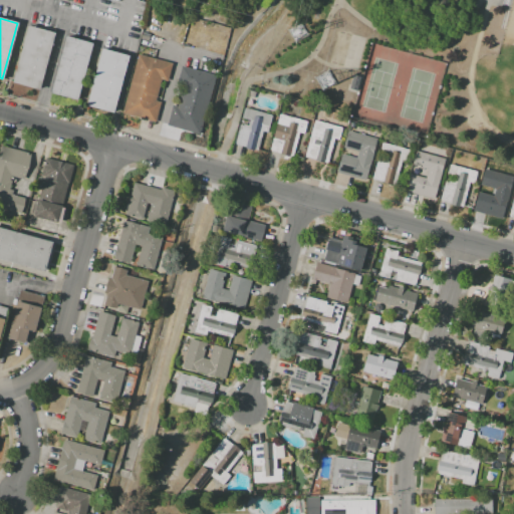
[(12,81),(27,26),(54,33),(39,88),(12,81)]
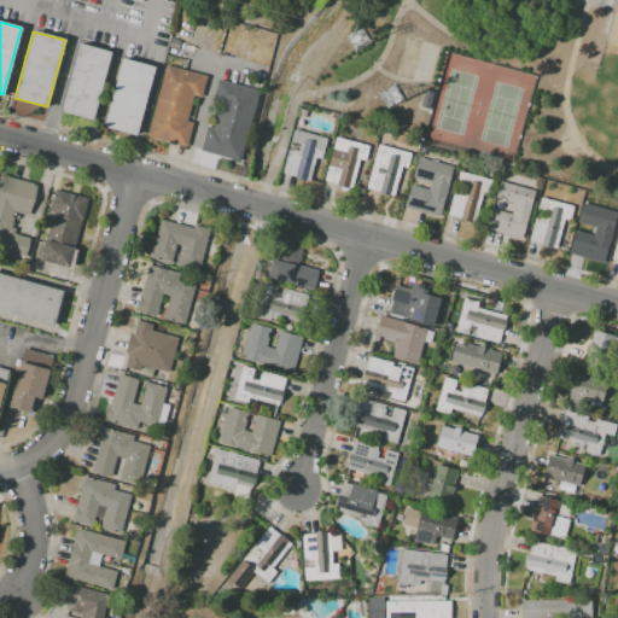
[(81,45),(112,53),(94,121),(63,112),(81,45)]
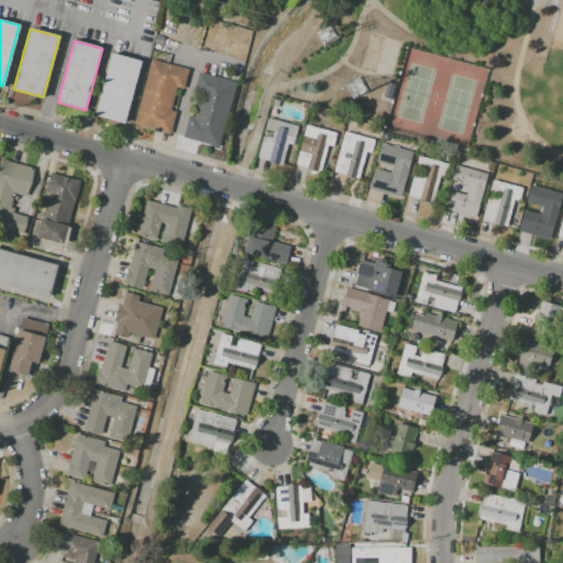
[(97,116),(113,52),(142,59),(124,123),(97,116)]
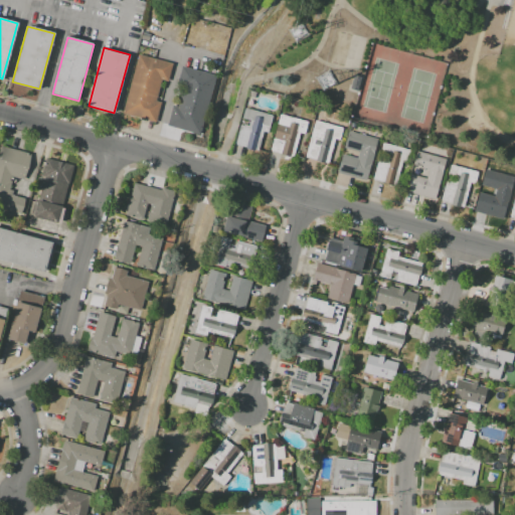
[(139,55),(171,63),(166,81),(161,80),(156,101),(160,102),(155,121),(123,113),(139,55)]
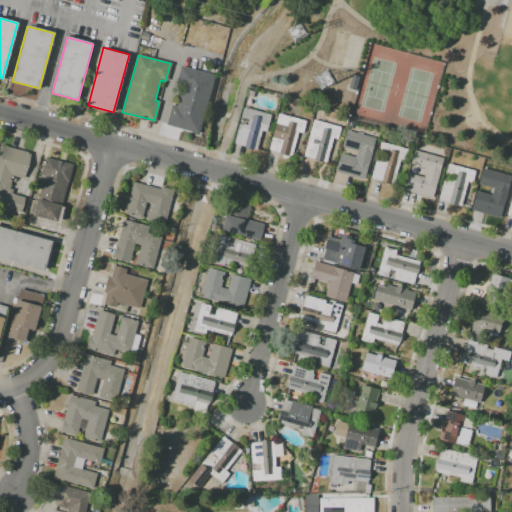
[(170,124),(185,69),(215,77),(199,132),(170,124)]
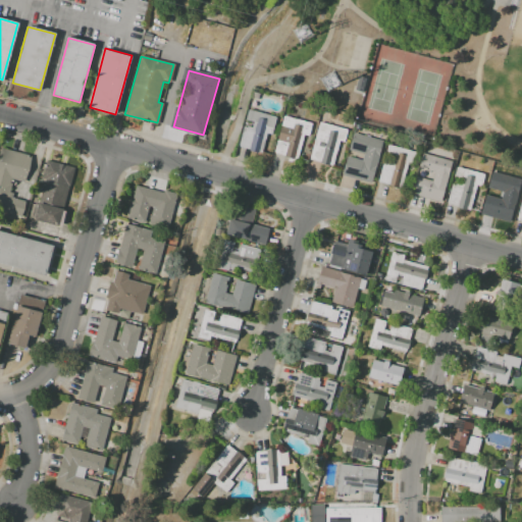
[(248,109),(277,117),(272,137),(266,135),(262,152),(239,145),(248,109)]
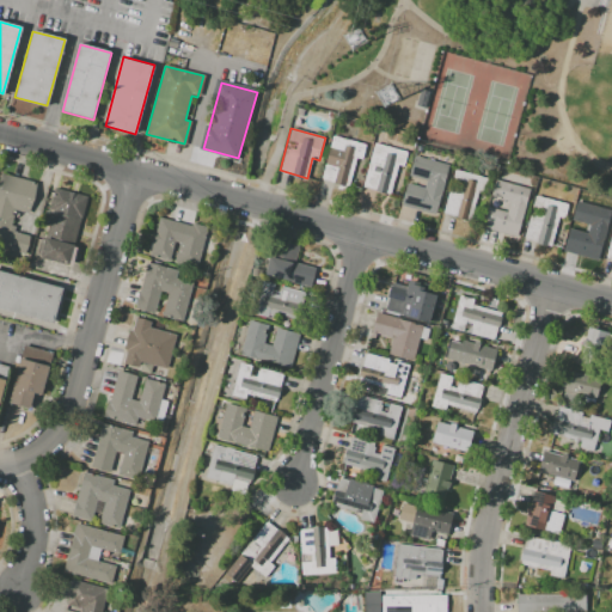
[(324,177),(335,138),(365,146),(361,159),(356,158),(348,184),(324,177)]
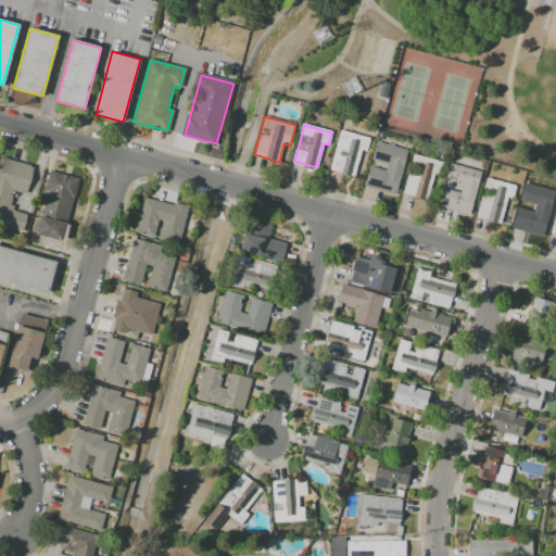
[(341,131),(369,139),(366,151),(362,150),(354,177),(330,171),(341,131)]
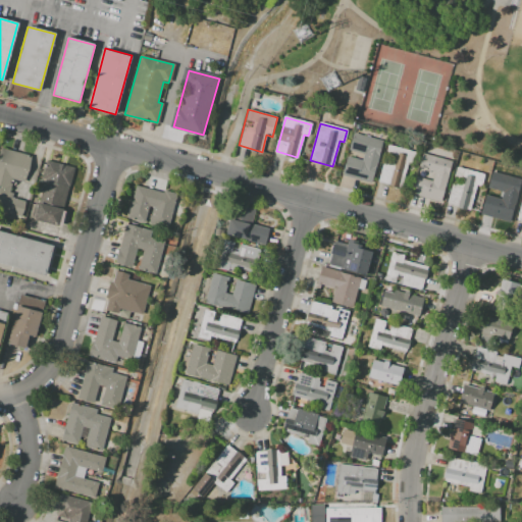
[(343,173),(348,156),(361,160),(363,154),(349,150),(354,134),(383,142),(372,183),(343,173)]
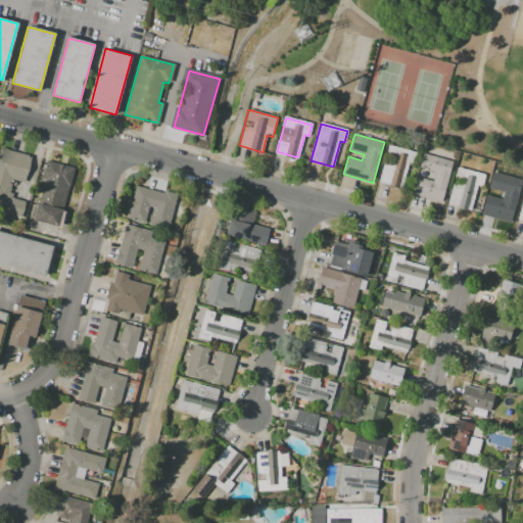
[(389,146),(417,153),(414,163),(410,162),(402,187),(379,181),(384,161),(392,163),(393,158),(386,156),(389,146)]
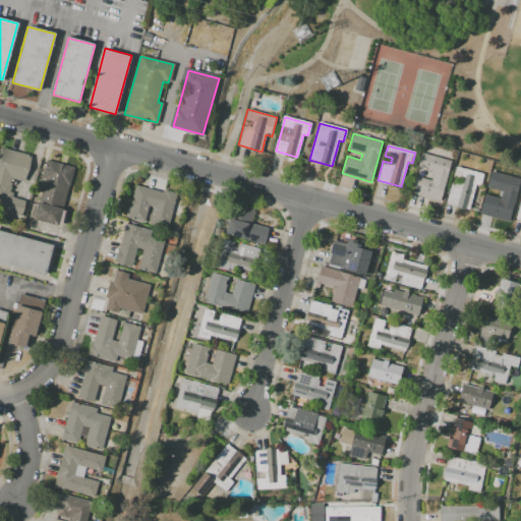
[(0,148),(0,212),(21,218),(25,201),(12,198),(14,193),(10,192),(13,179),(23,182),(31,157),(0,148)]
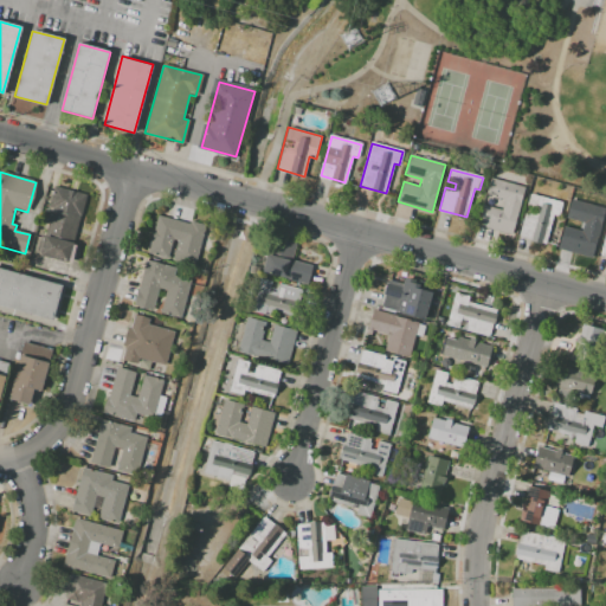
[(492,179),(526,187),(513,234),(479,226),(484,205),(501,210),(504,199),(488,194),(492,179)]
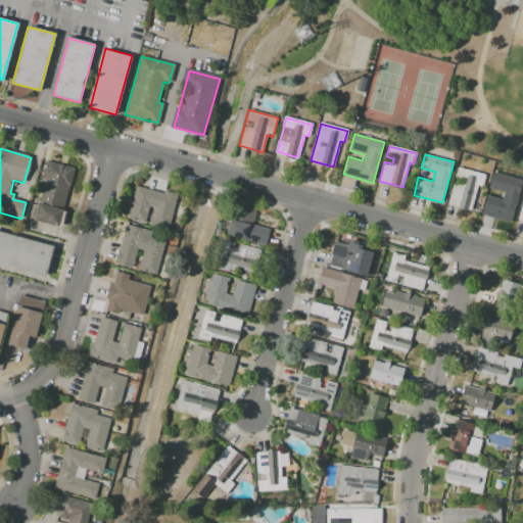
[(50,161),(75,169),(59,226),(34,220),(50,161)]
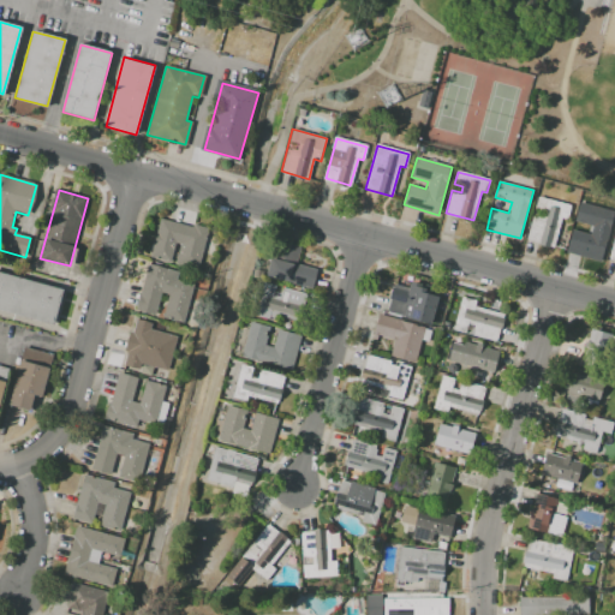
[(527,240),(535,216),(542,219),(544,210),(537,208),(539,196),(571,204),(566,220),(562,219),(554,248),(527,240)]
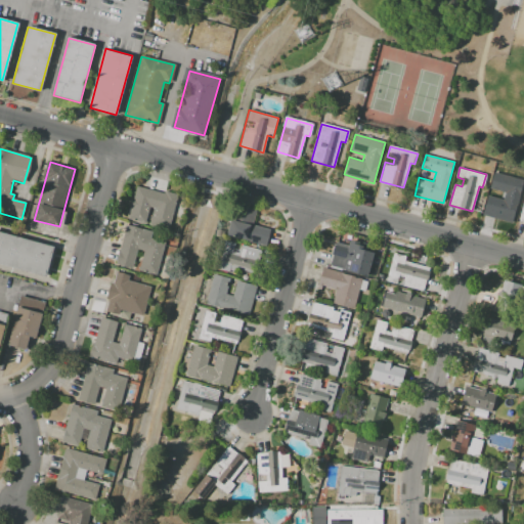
[(493,173),(523,180),(512,221),(482,213),(487,195),(503,200),(505,192),(489,188),(493,173)]
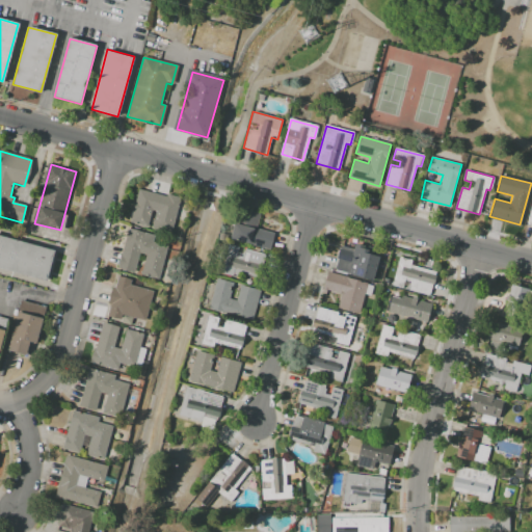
[(169,234),(152,229),(156,210),(152,209),(147,228),(130,222),(139,188),(179,200),(169,234)]
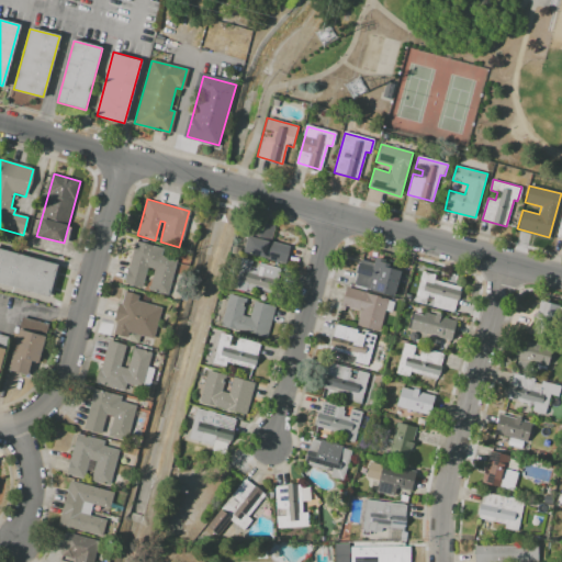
[(257,221),(274,226),(271,240),(290,246),(285,263),(247,254),(257,221)]
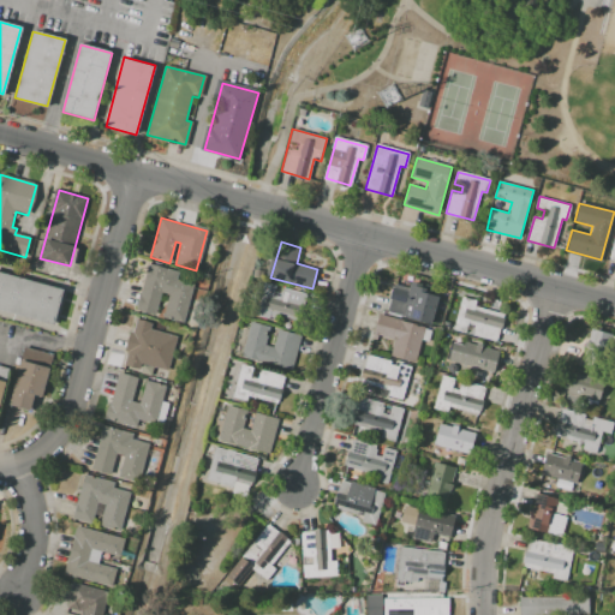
[(137,309),(149,264),(178,273),(177,281),(195,286),(184,322),(163,316),(169,294),(161,292),(155,314),(137,309)]
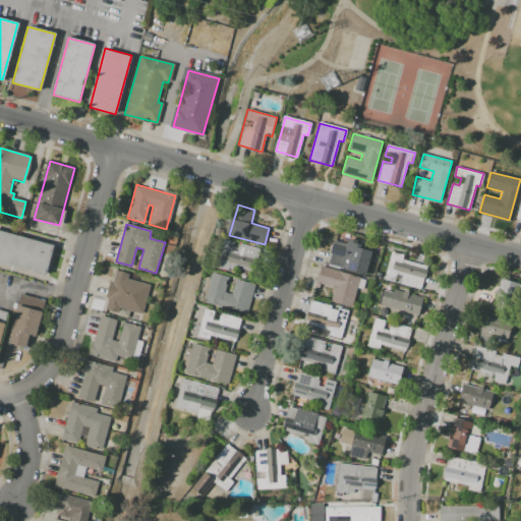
[(0,230),(54,246),(46,276),(0,263),(0,230)]
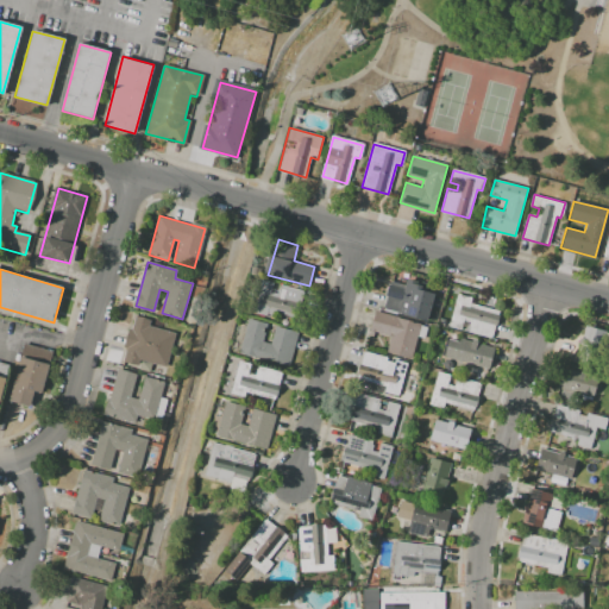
[(426,321),(383,309),(391,280),(406,284),(407,280),(435,287),(426,321)]
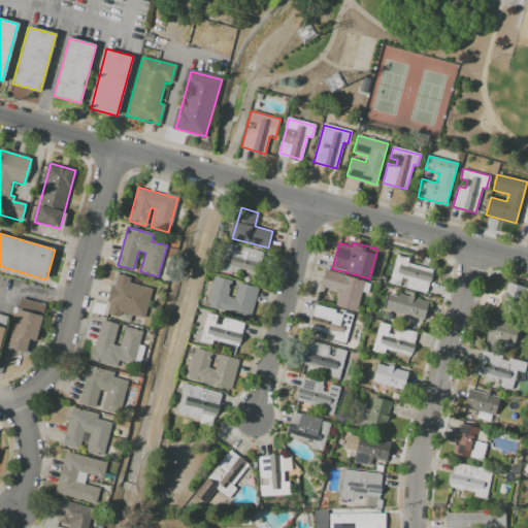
[(229,243),(265,253),(261,268),(225,258),(229,243)]
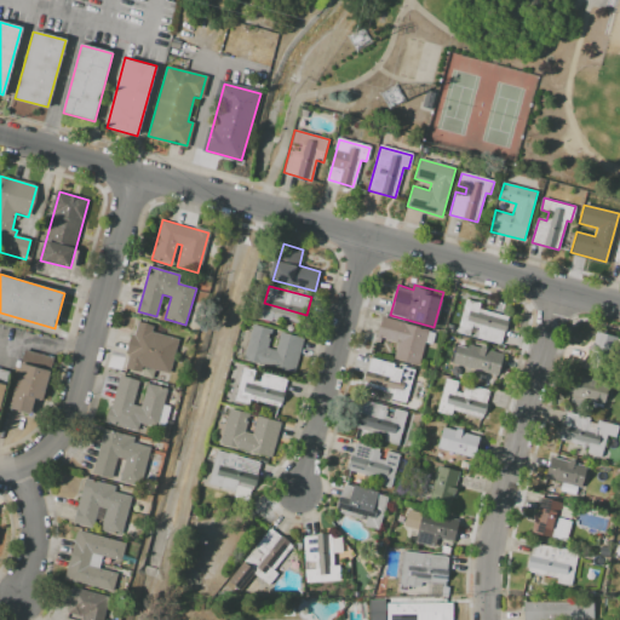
[(466,300),(480,304),(478,308),(507,316),(500,343),(457,331),(466,300)]
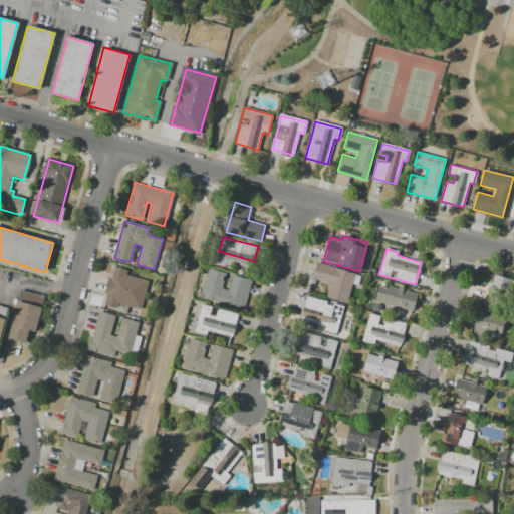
[(317,262),(355,272),(347,303),(326,297),(330,283),(316,280),(315,285),(311,284),(317,262)]
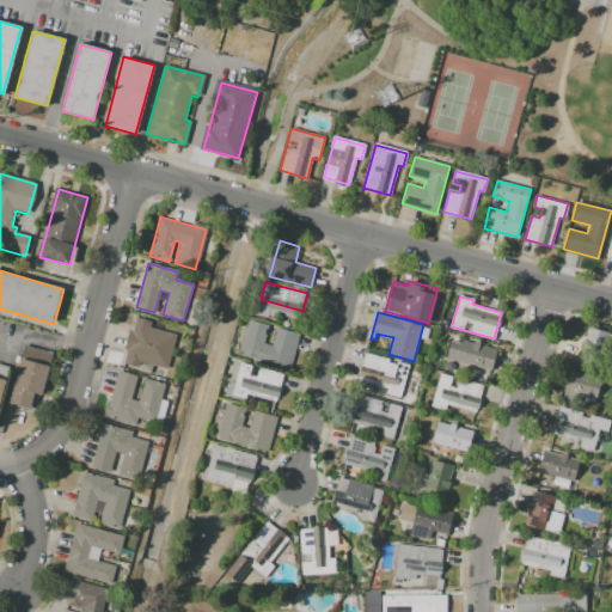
[(167,371),(139,363),(138,368),(122,365),(135,317),(163,324),(161,330),(177,335),(167,371)]
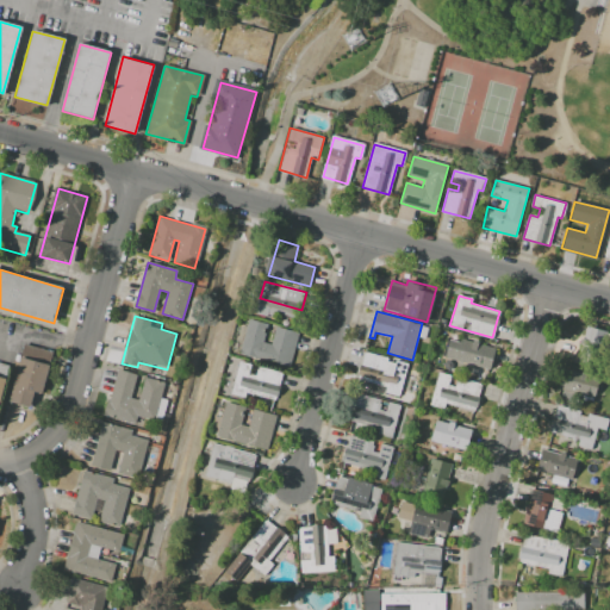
[(250,319),(267,324),(263,341),(271,343),(275,327),(298,332),(288,367),(241,354),(250,319)]
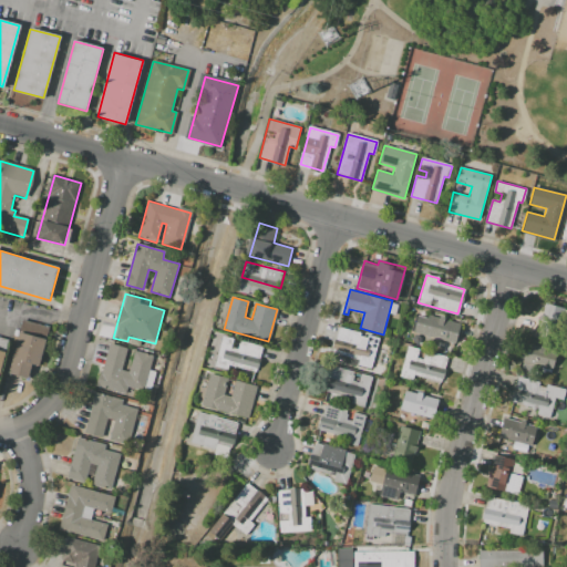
[(545,302),(566,308),(566,317),(560,341),(537,334),(545,302)]
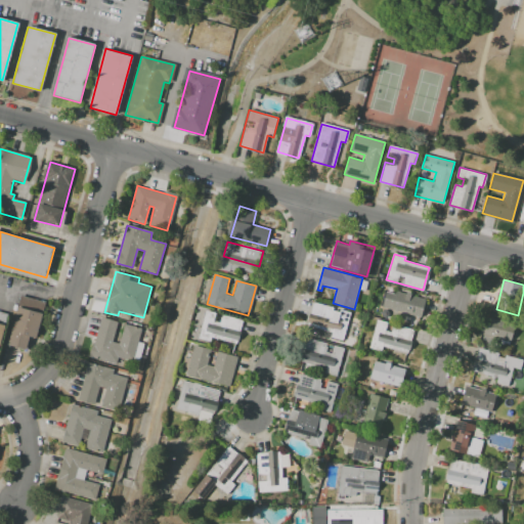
[(425,303),(421,317),(380,306),(384,292),(403,297),(404,293),(410,294),(409,299),(425,303)]
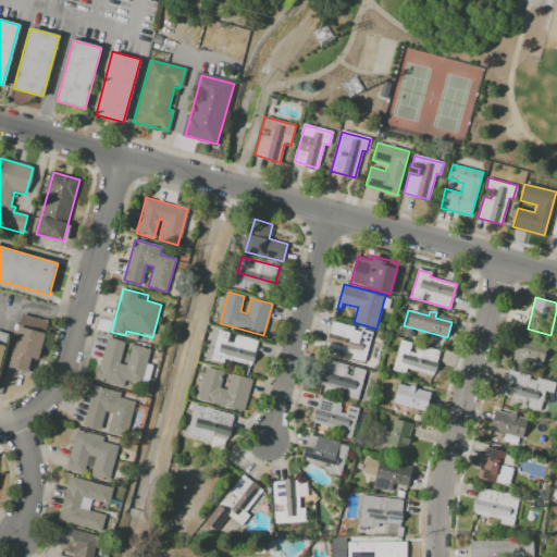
[(23,316),(48,322),(38,361),(33,359),(28,372),(9,367),(23,316)]
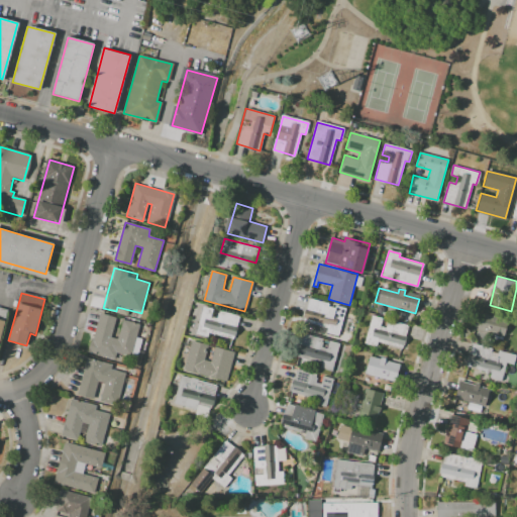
[(338,336),(325,332),(327,326),(304,319),(310,299),(345,309),(338,336)]
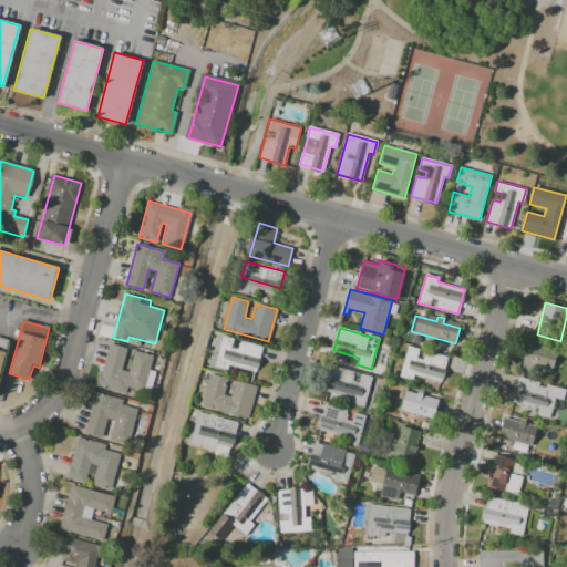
[(263,348),(256,372),(228,364),(226,372),(214,369),(223,337),(234,339),(233,343),(240,346),(241,341),(263,348)]
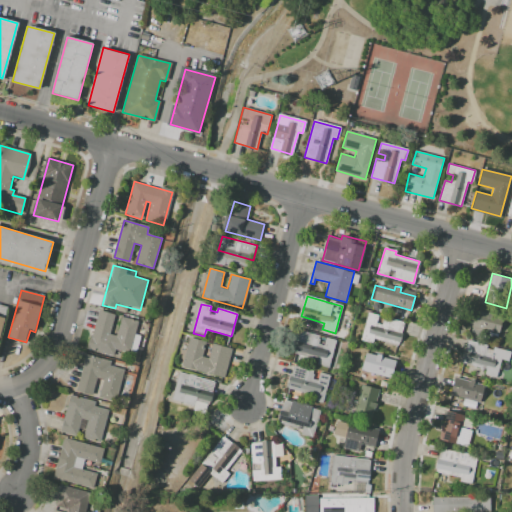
[(88,347),(99,309),(115,313),(109,334),(116,335),(122,315),(137,319),(128,353),(115,350),(114,354),(88,347)]
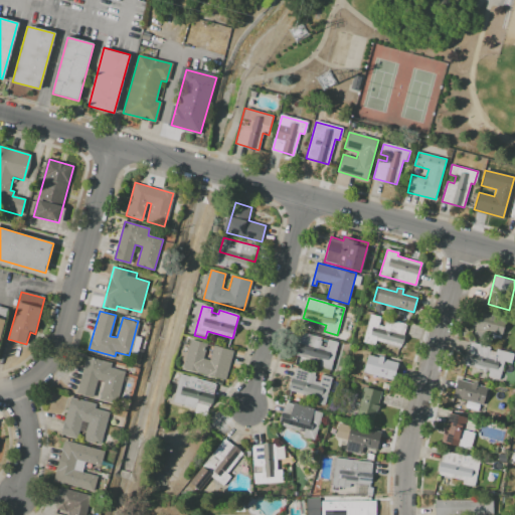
[(371,314),(380,316),(378,324),(391,328),(393,320),(406,323),(399,347),(375,340),(374,345),(363,342),(371,314)]
